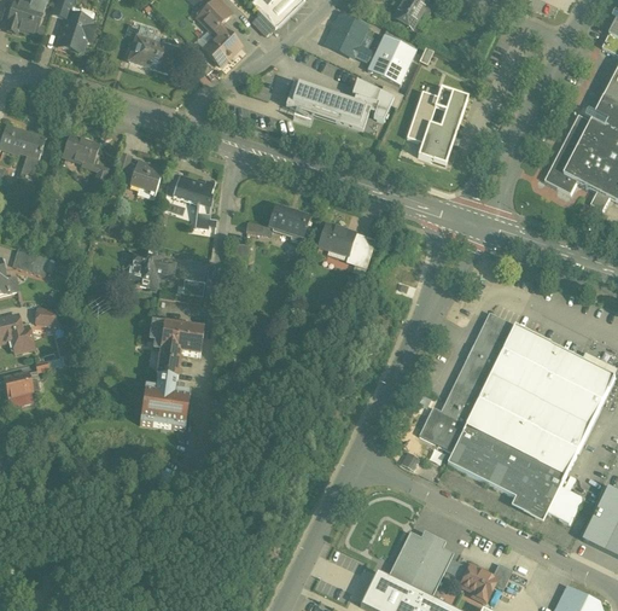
[(30,1),(27,0),(13,0),(6,25),(18,29),(19,25),(36,31),(45,6),(30,1)]
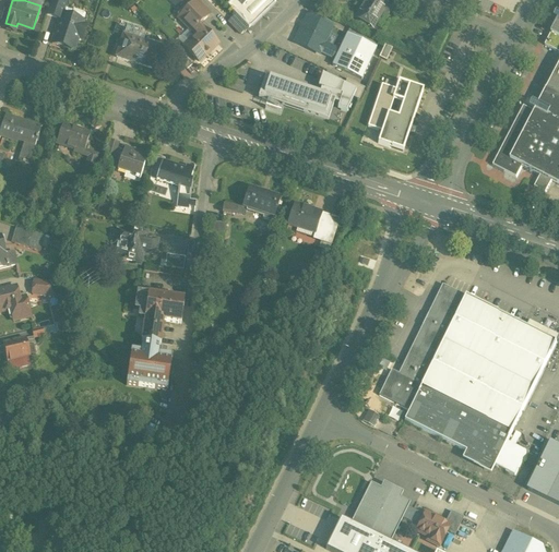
[(49,0),(46,9),(60,13),(61,9),(70,12),(72,6),(66,3),(67,0),(49,0)]
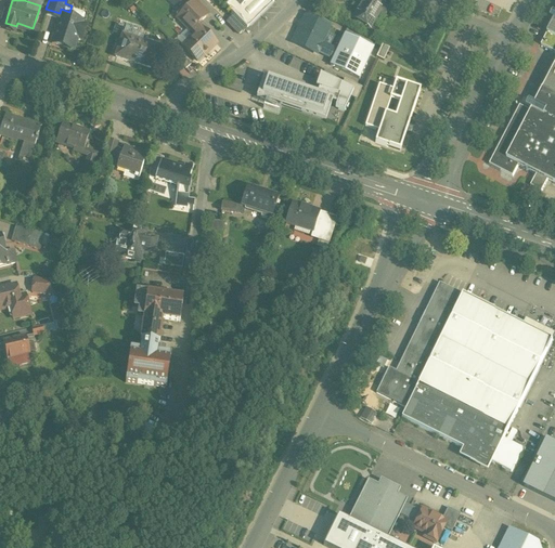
[(191,0),(182,9),(195,22),(207,10),(197,0),(191,0)]
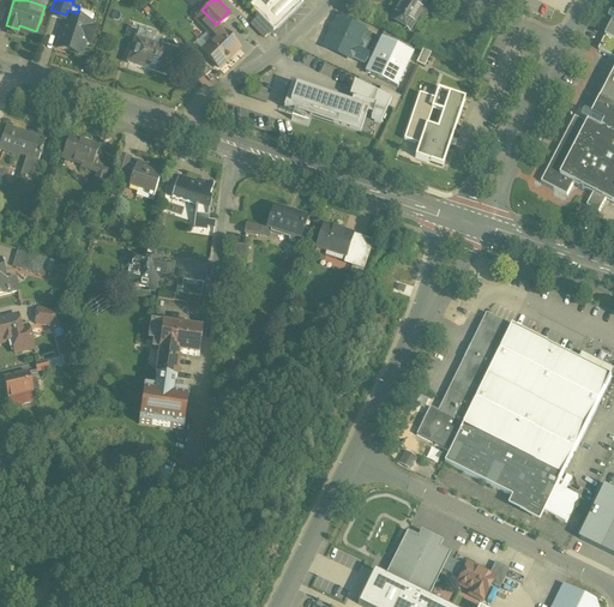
[(269,0),(266,2),(264,0),(250,0),(274,25),(300,0),(269,0)]
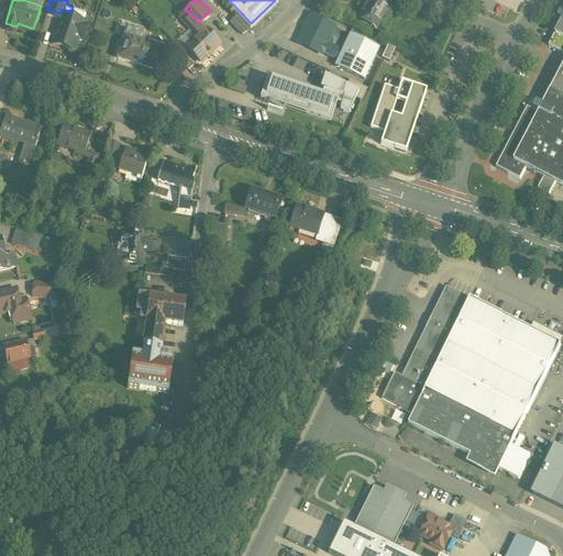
[(366,0),(359,13),(375,24),(385,8),(390,11),(395,3),(389,0),(366,0)]
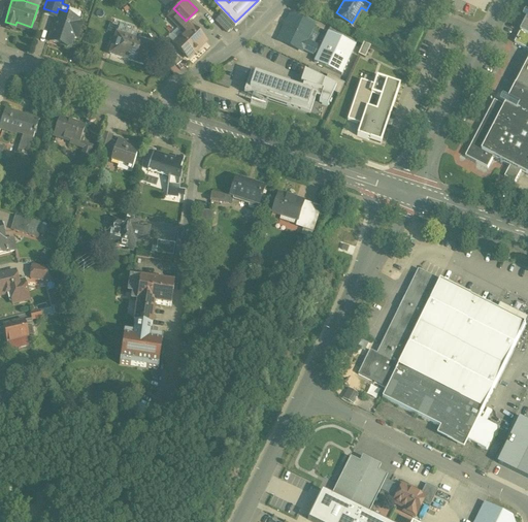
[(79,7),(70,4),(68,5),(66,11),(78,15),(80,9),(79,7)]
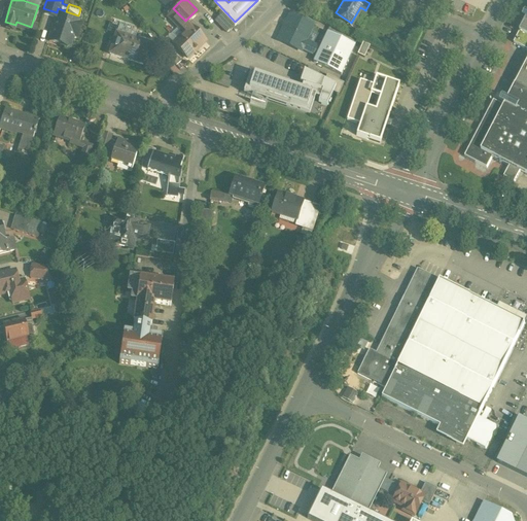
[(526,7),(523,12),(526,14),(526,16),(525,15),(525,16),(524,16),(519,25),(521,26),(520,27),(526,30),(526,85),(516,79),(515,81),(514,80),(510,90),(511,91),(510,92),(508,94),(503,91),(500,97),(506,100),(504,101),(482,146),(493,151),(499,155),(500,159),(503,158),(510,161),(520,166),(526,169),(526,7)]
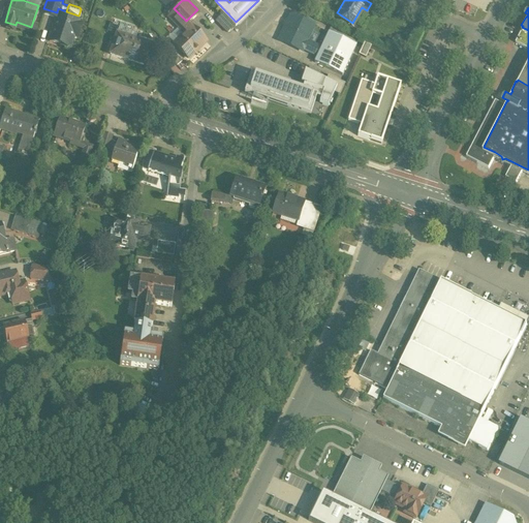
[(66,11),(58,8),(57,12),(50,36),(61,39),(70,41),(69,42),(70,42),(74,31),(78,32),(83,19),(79,18),(80,16),(79,16),(66,11)]
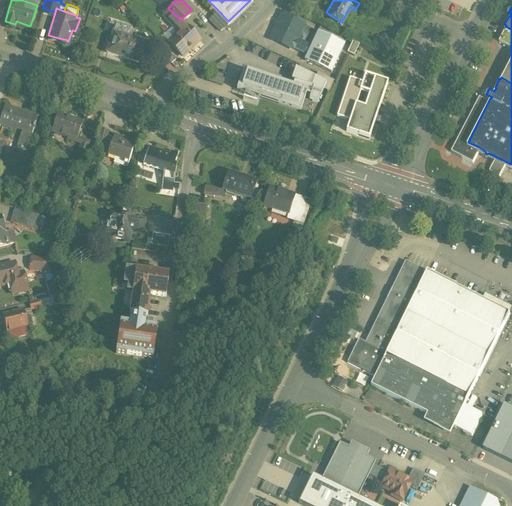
[(304,19),(283,9),(271,33),(272,34),(292,43),(293,42),(308,49),(311,43),(296,36),(304,19)]
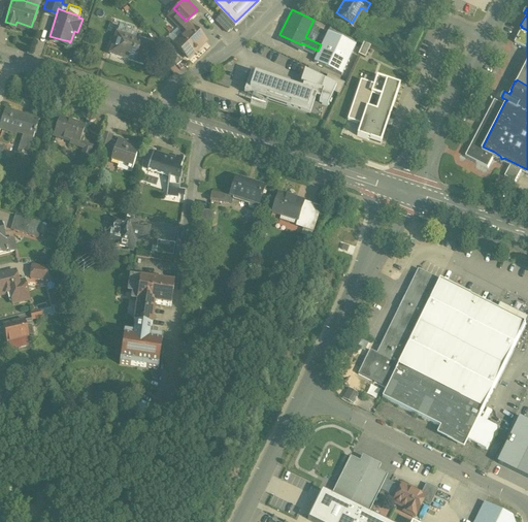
[(193,23),(182,33),(175,39),(188,53),(196,45),(195,45),(204,36),(205,36),(193,23)]
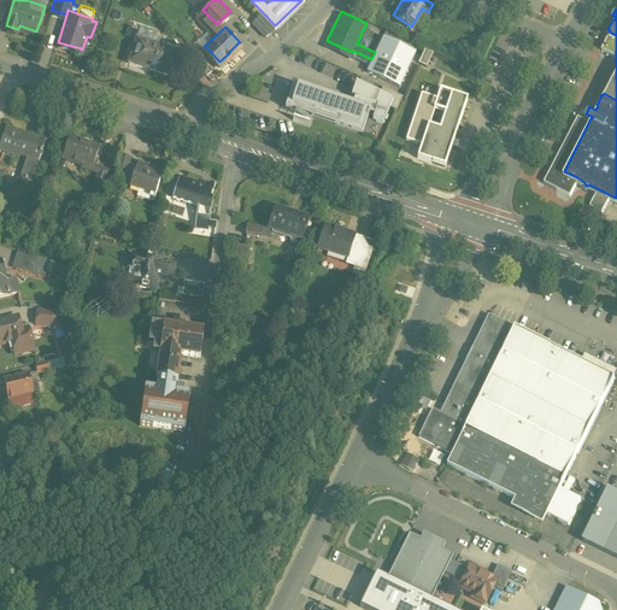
[(416,47),(383,31),(375,52),(371,59),(368,66),(399,82),(416,47)]
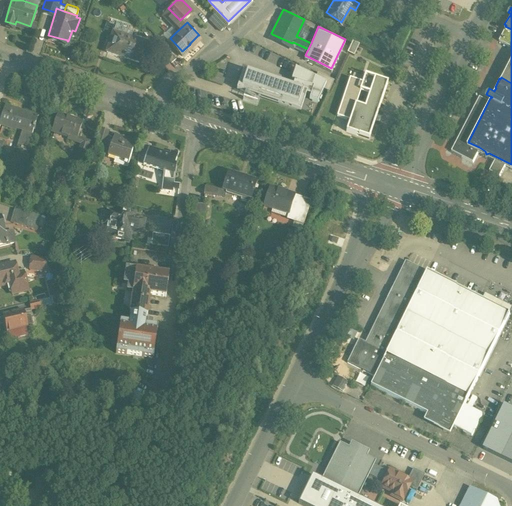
[(511,29),(505,26),(504,27),(503,27),(499,35),(500,36),(499,37),(511,43),(511,29)]
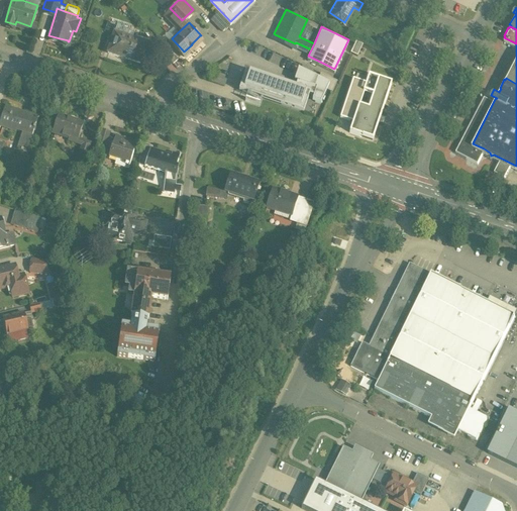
[(147,38),(114,27),(108,47),(140,59),(147,38)]
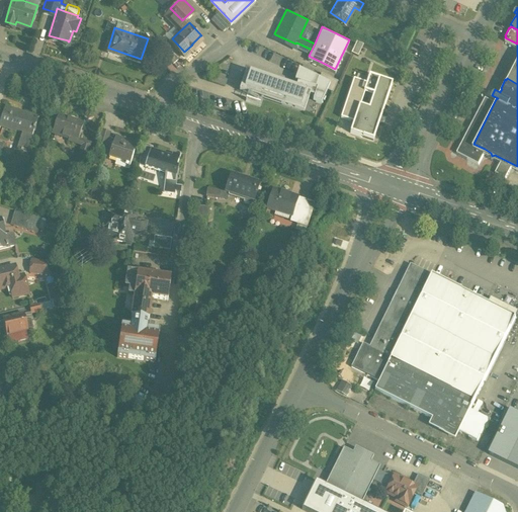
[(363,39),(357,36),(351,49),(358,52),(363,39)]
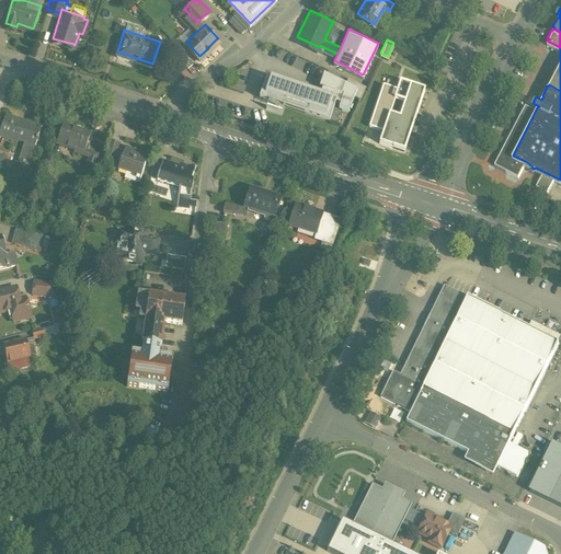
[(193,60),(185,50),(180,55),(187,65),(193,60)]
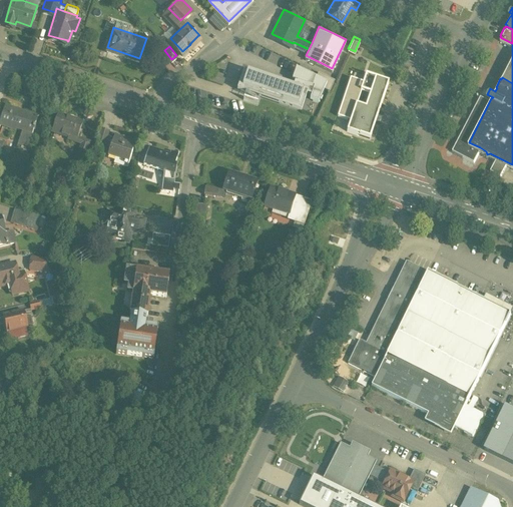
[(512,56),(502,77),(512,83),(512,56)]
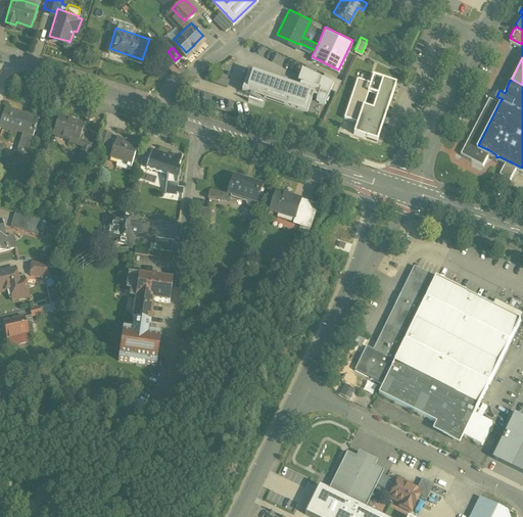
[(322,76),(303,66),(298,84),(314,89),(313,93),(326,97),(331,86),(336,89),(341,78),(325,69),(322,76)]
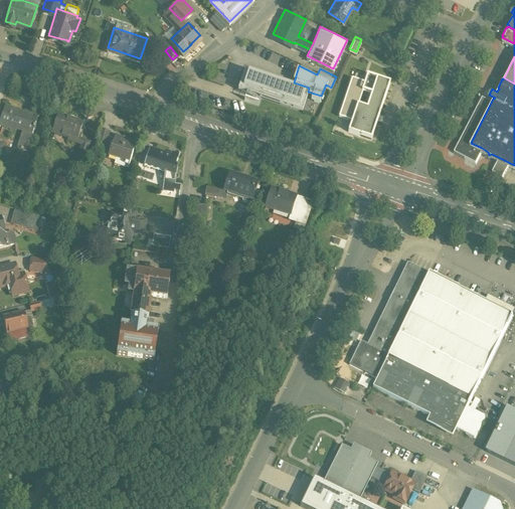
[(294,82),(244,66),(238,86),(302,108),(308,92),(309,88),(294,82)]
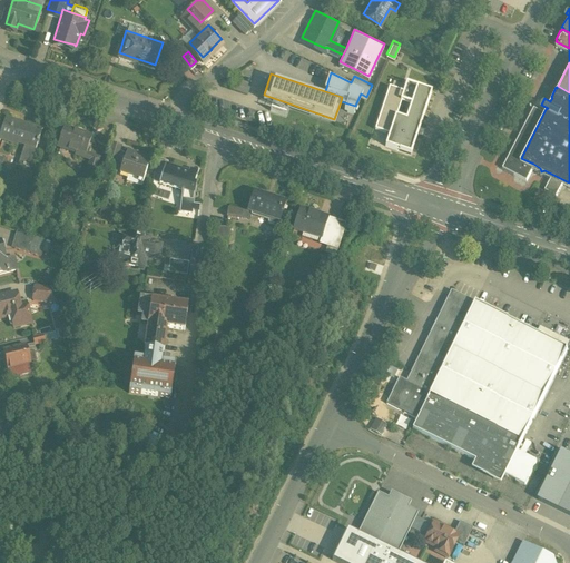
[(406,115),(395,111),(385,141),(411,149),(432,87),(406,78),(401,97),(411,100),(406,115)]
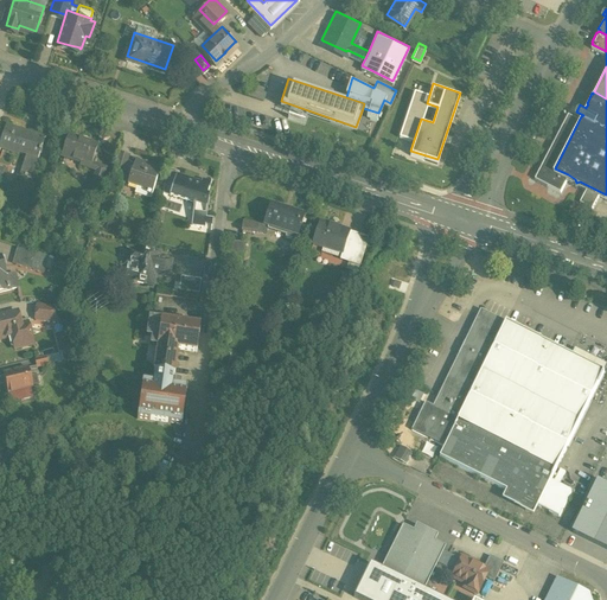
[(562,122),(555,138),(554,136),(548,147),(549,148),(542,161),(541,161),(536,172),(537,172),(536,174),(537,174),(537,176),(547,182),(548,180),(561,187),(568,174),(555,168),(581,116),(569,110),(568,112),(567,112),(561,122),(562,122)]
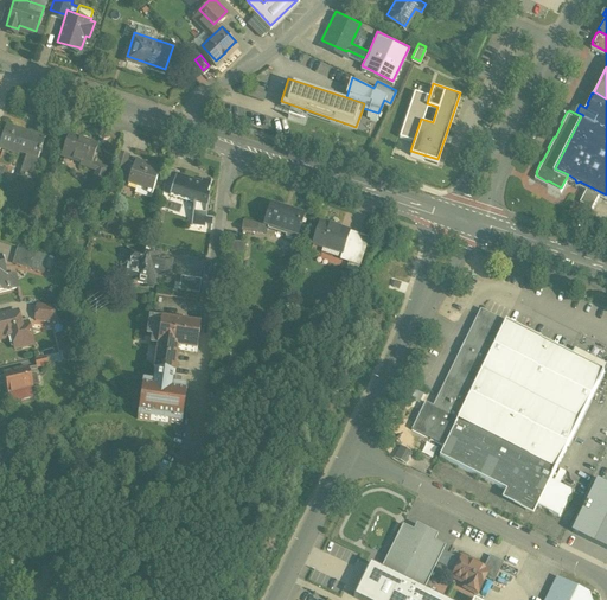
[(45,132),(6,120),(0,139),(0,141),(18,147),(19,146),(27,148),(21,168),(25,171),(27,172),(27,171),(31,172),(38,152),(40,146),(42,147),(42,144),(45,132)]
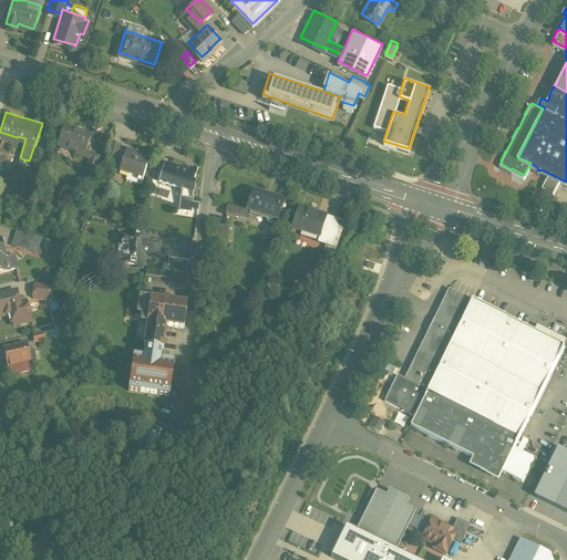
[(92,130),(64,121),(58,141),(75,146),(75,148),(90,154),(92,149),(85,147),(92,130)]
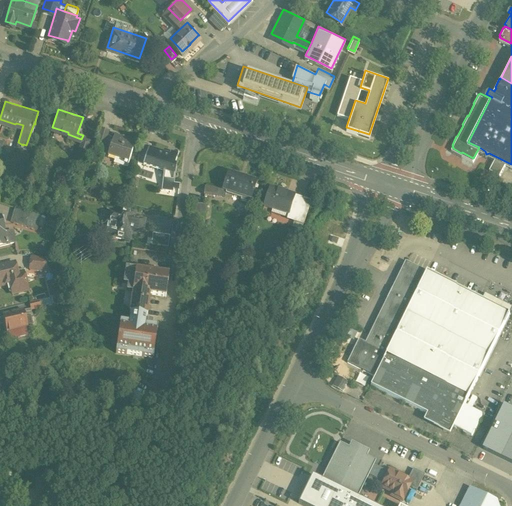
[(109,125),(102,123),(97,138),(104,140),(109,125)]
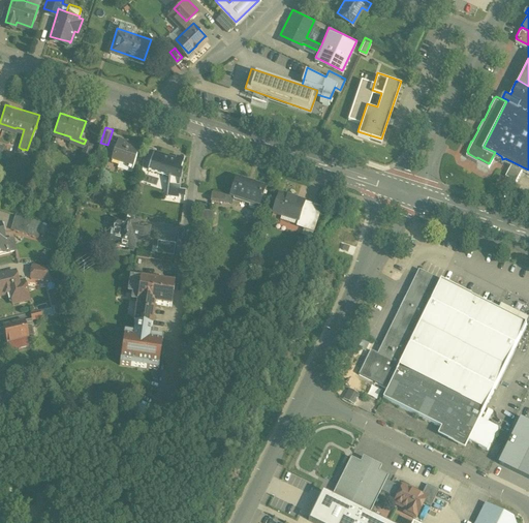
[(138,143),(118,135),(112,155),(113,153),(133,160),(131,164),(132,165),(141,141),(139,141),(138,143)]
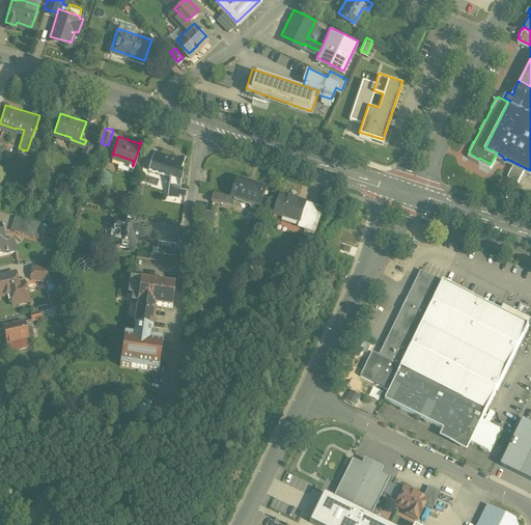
[(93,142),(86,140),(84,144),(81,155),(88,157),(93,142)]
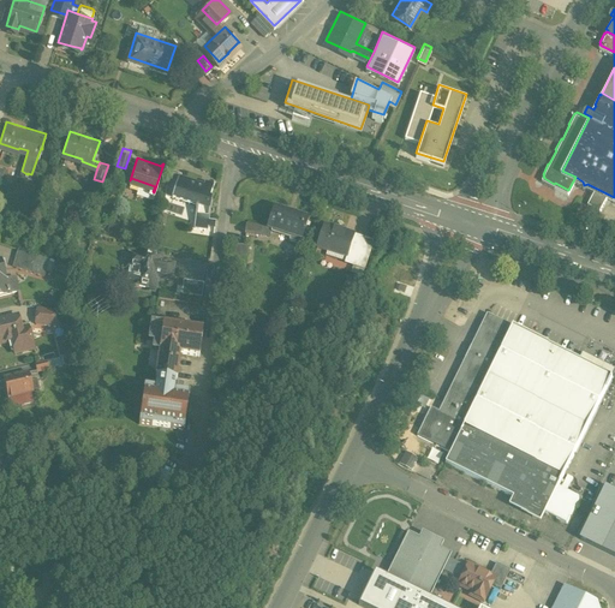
[(181,168),(169,165),(166,190),(172,192),(180,172),(181,168)]
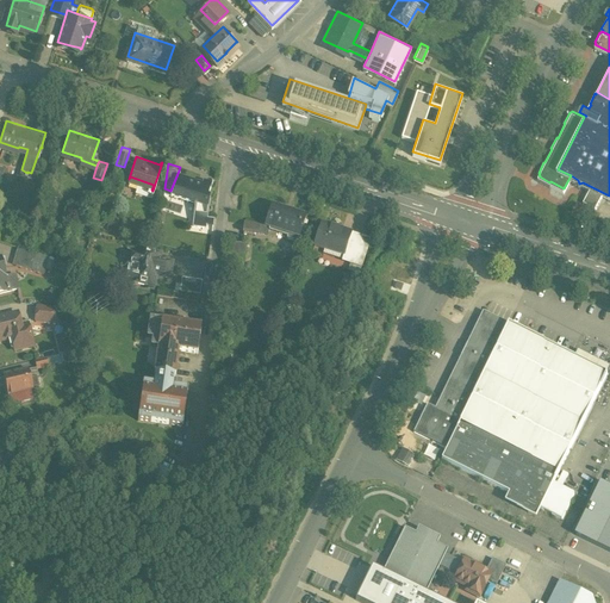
[(211,181),(179,171),(170,191),(195,199),(194,209),(199,209),(198,221),(206,222),(206,219),(213,221),(215,215),(207,213),(210,191),(209,190),(211,181)]
